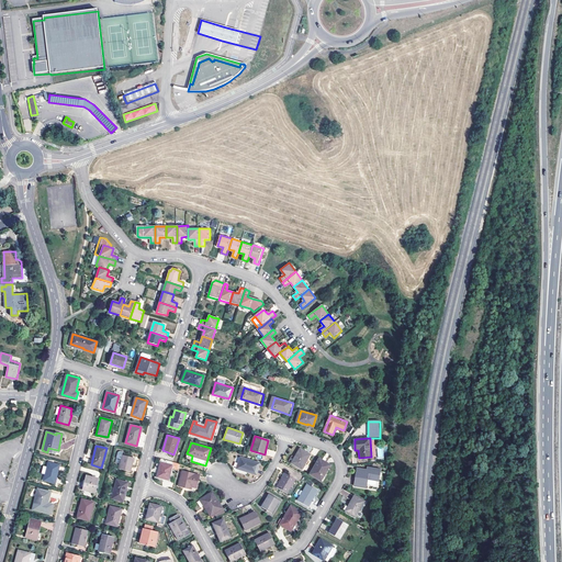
[(301,469),(310,454),(300,448),(291,463),(301,469)]
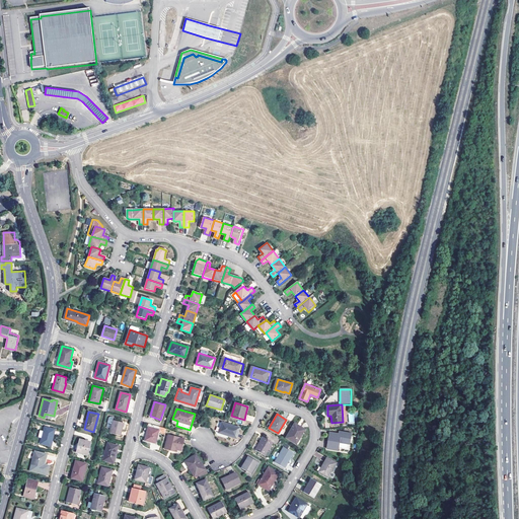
[(121,435),(124,422),(114,420),(109,432),(121,435)]
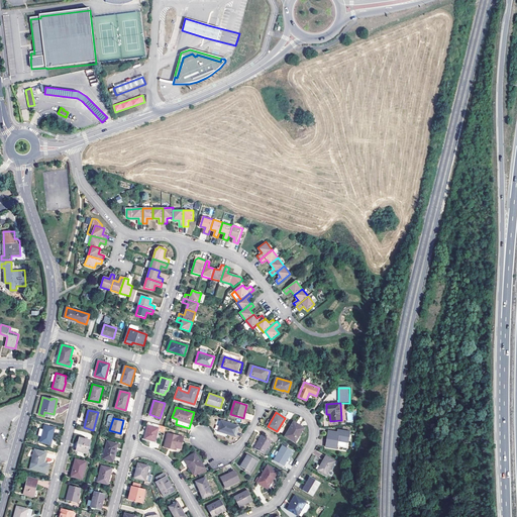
[(233,435),(236,425),(220,421),(217,430),(233,435)]
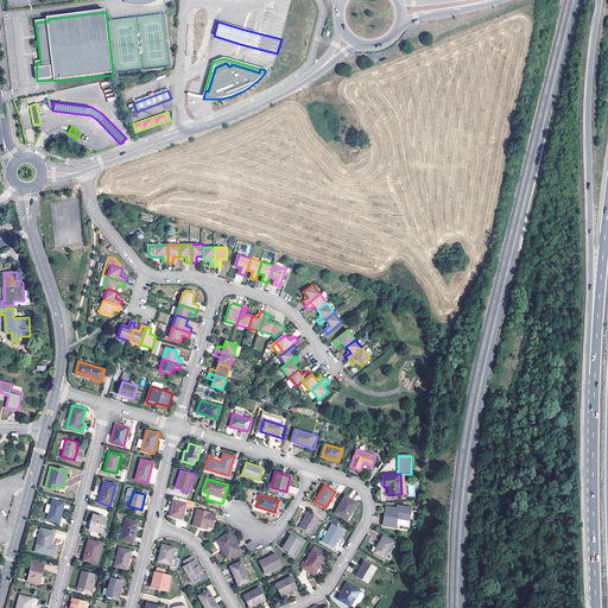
[(346,519),(356,504),(344,496),(334,512),(346,519)]
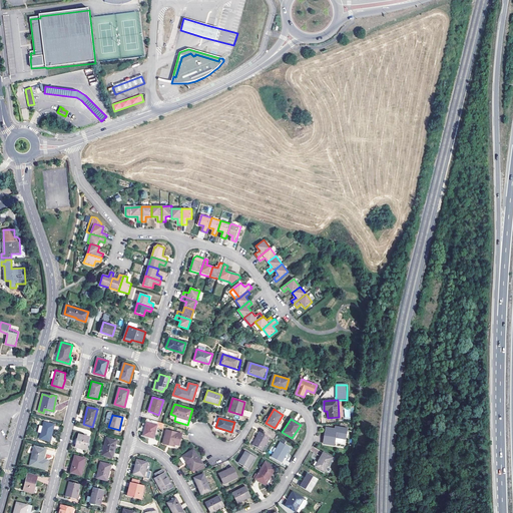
[(49,440),(54,424),(44,421),(41,431),(39,438),(49,440)]
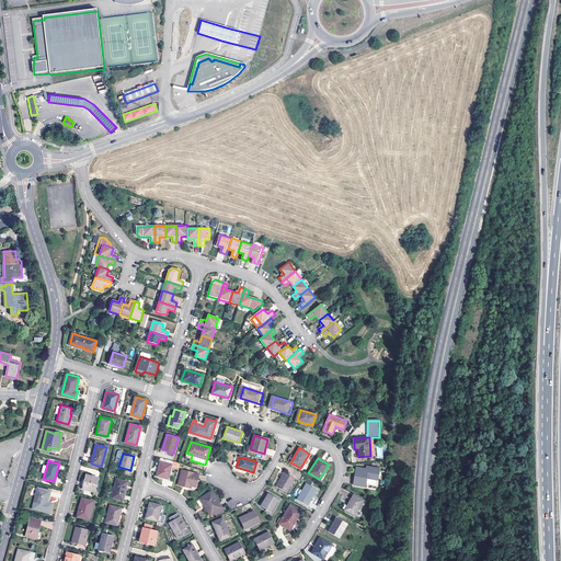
[(171,466),(172,465),(160,461),(157,476),(168,479),(171,466)]
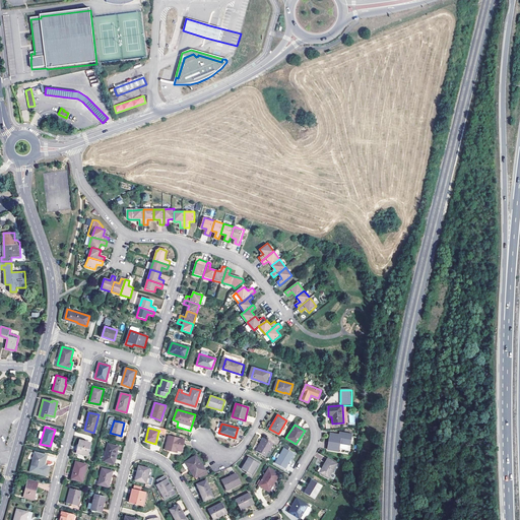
[(341,436),(339,435),(330,434),(327,449),(338,451),(340,443),(350,445),(352,435),(342,433),(341,436)]
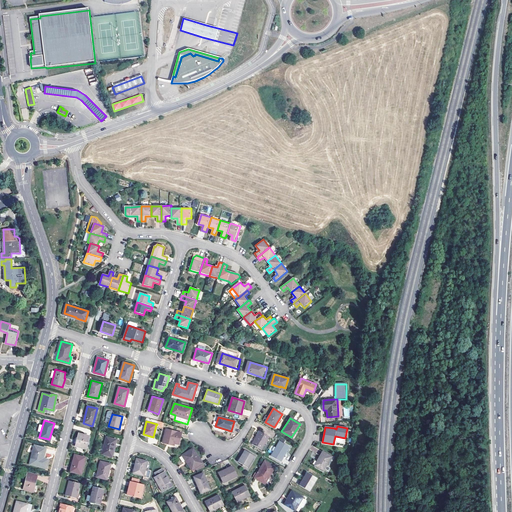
[(179,445),(182,433),(166,429),(162,443),(174,446),(174,443),(179,445)]
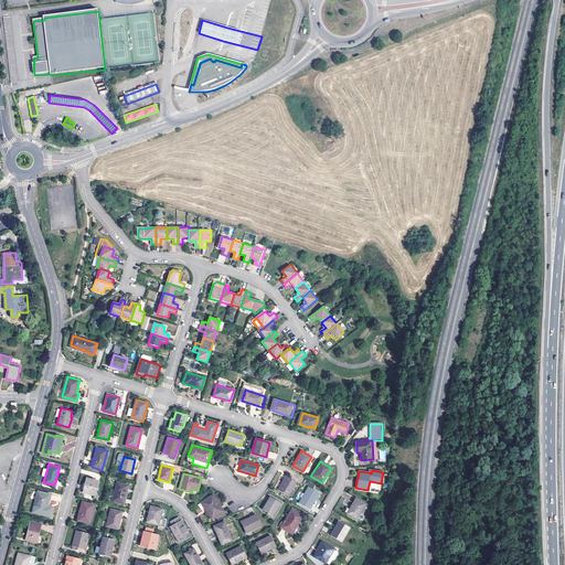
[(287,496),(296,481),(286,476),(277,490),(287,496)]
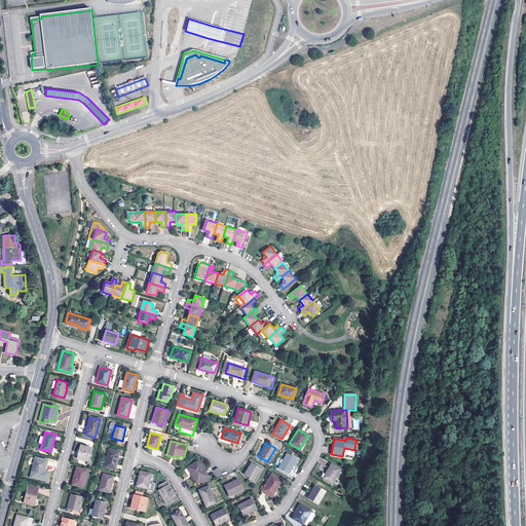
[(88,461),(92,448),(80,445),(77,458),(88,461)]
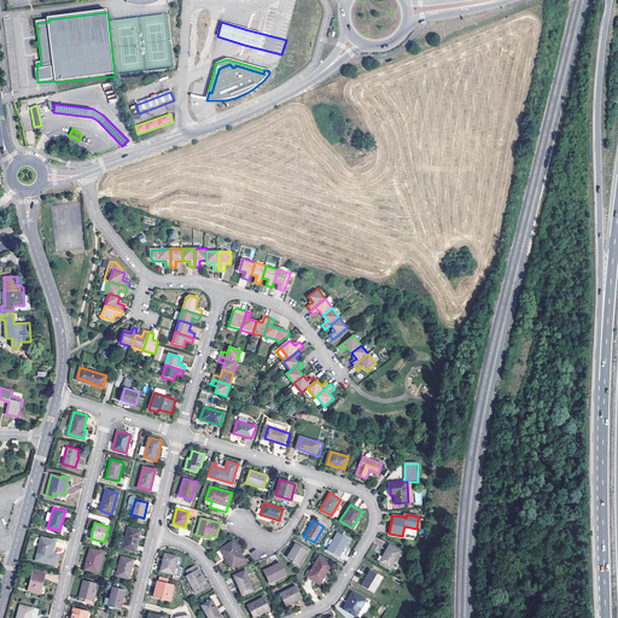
[(135,551),(140,530),(128,528),(123,548),(135,551)]
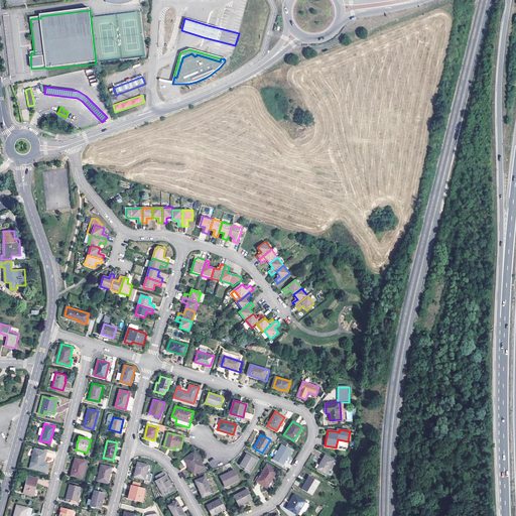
[(282,465),(291,449),(281,444),(272,460),(282,465)]
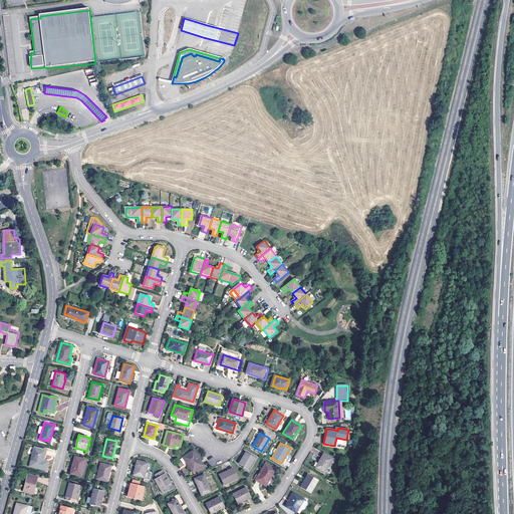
[(43,460),(45,449),(34,447),(29,466),(45,470),(48,461),(43,460)]
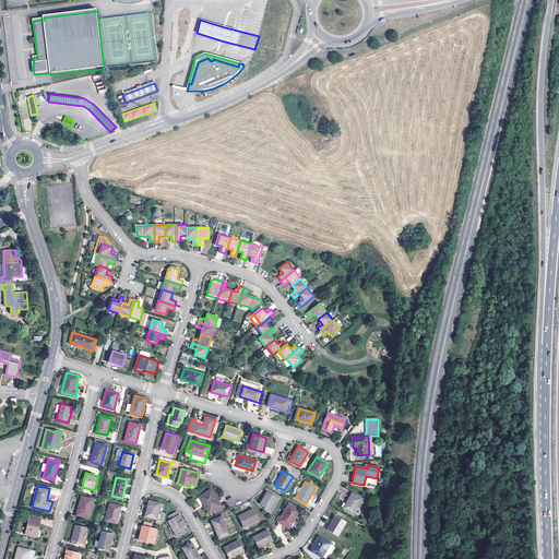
[(209,513),(221,506),(210,490),(199,497),(209,513)]
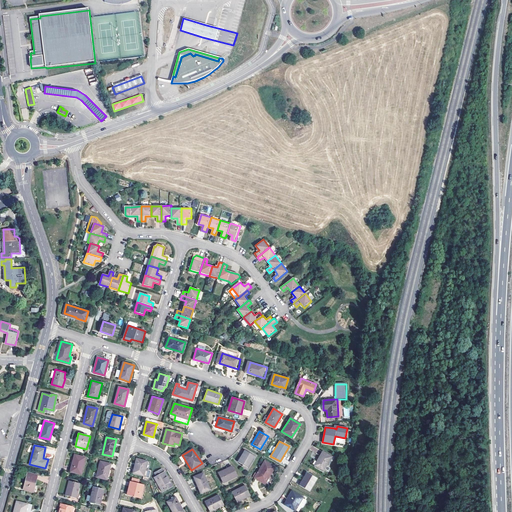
[(247,467),(254,456),(245,450),(237,462),(247,467)]
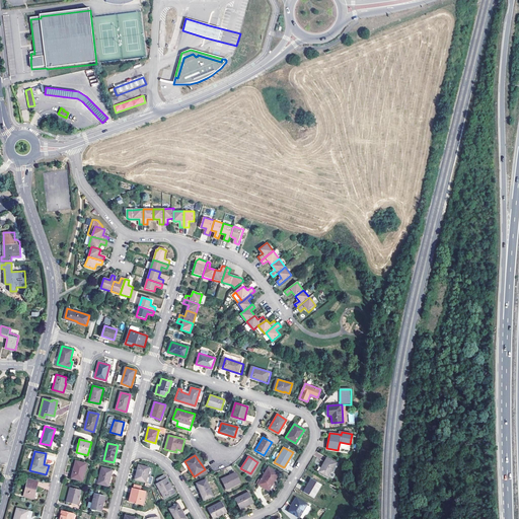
[(327,477),(336,463),(326,458),(318,471),(327,477)]
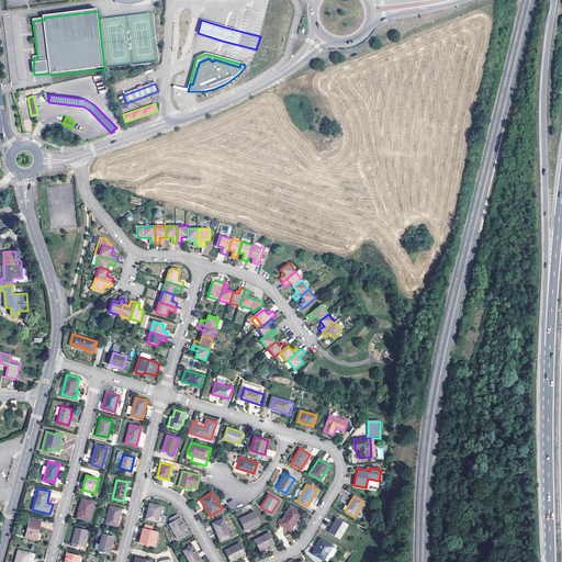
[(89,520),(93,502),(82,499),(77,517),(89,520)]
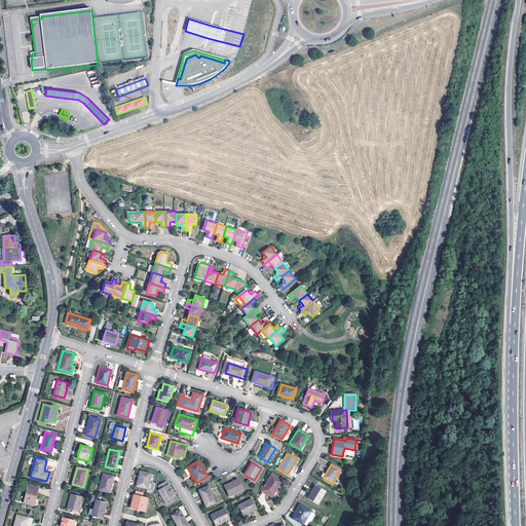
[(148,489),(151,474),(141,471),(140,477),(139,477),(137,486),(148,489)]
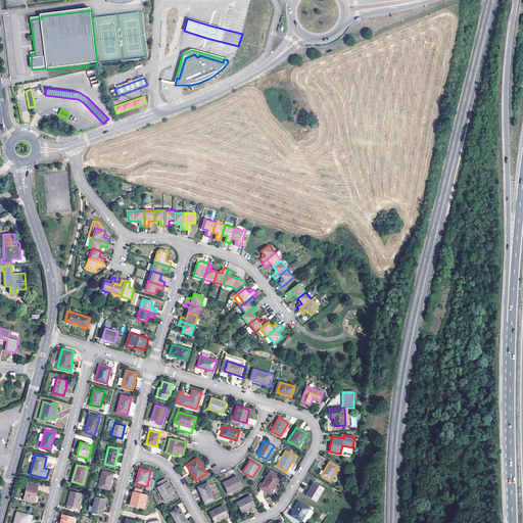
[(109,489),(113,474),(102,471),(98,487),(109,489)]
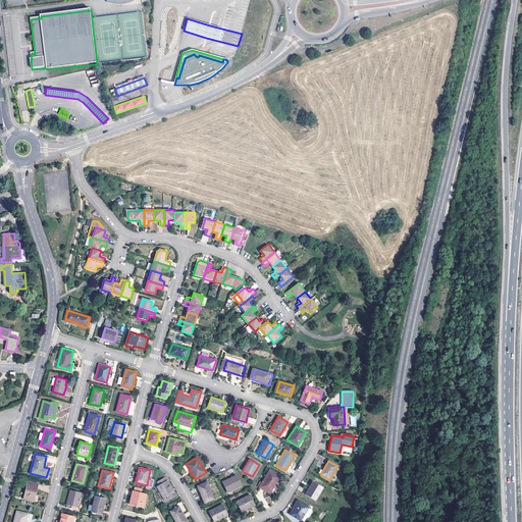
[(275,482),(279,475),(269,470),(259,487),(268,492),(274,482),(275,482)]
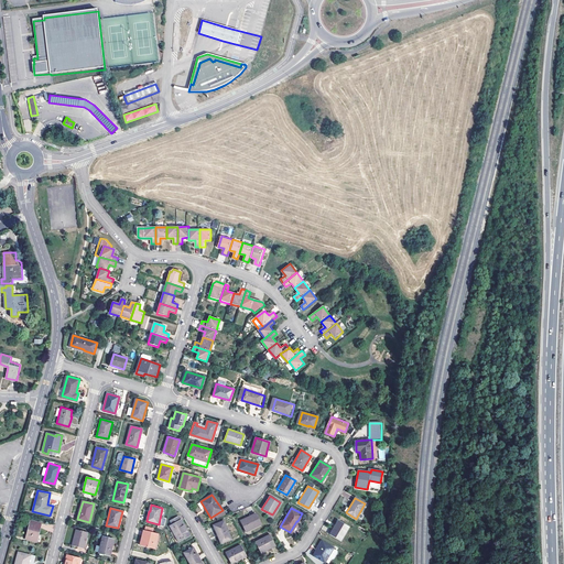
[(246,532),(260,524),(256,513),(248,517),(248,519),(241,522),(246,532)]
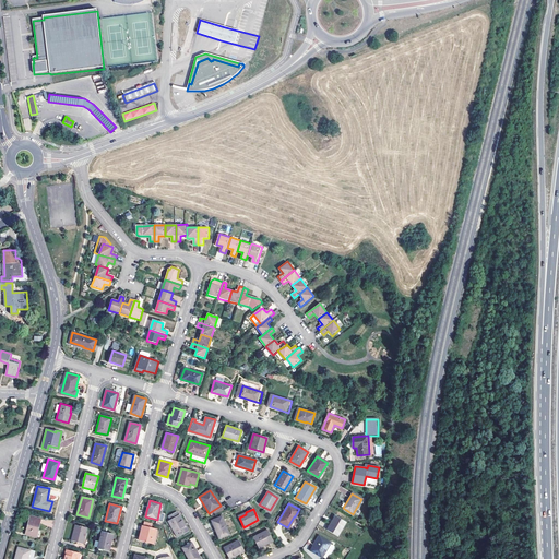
[(176,537),(188,531),(179,515),(178,516),(176,512),(167,516),(170,521),(168,522),(176,537)]
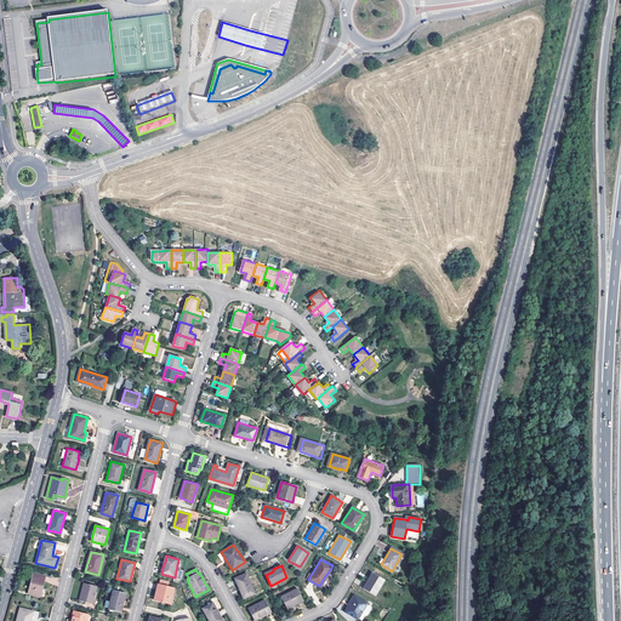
[(29,593),(40,596),(45,575),(34,573),(29,593)]
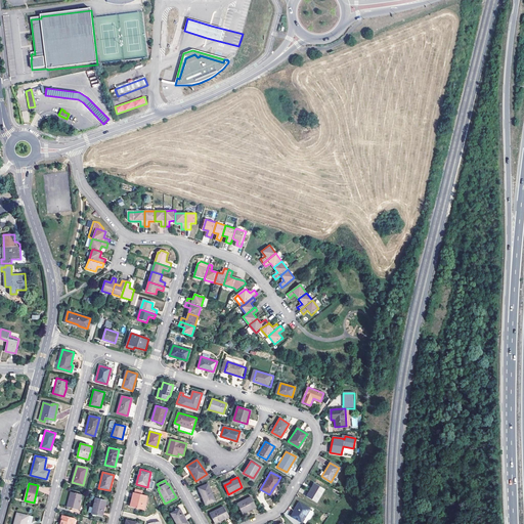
[(206,505),(215,500),(208,484),(198,488),(206,505)]
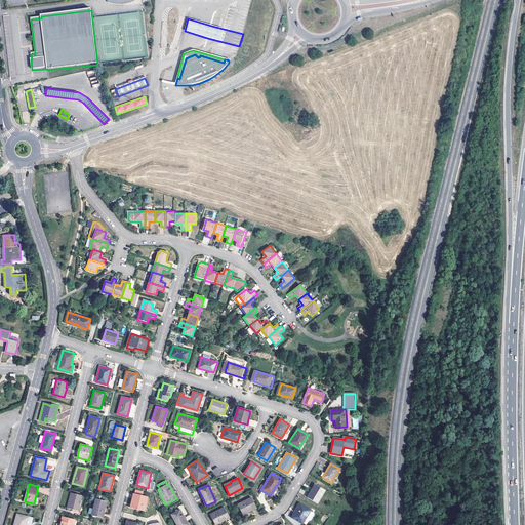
[(317,503),(325,490),(316,485),(312,492),(311,491),(307,498),(317,503)]
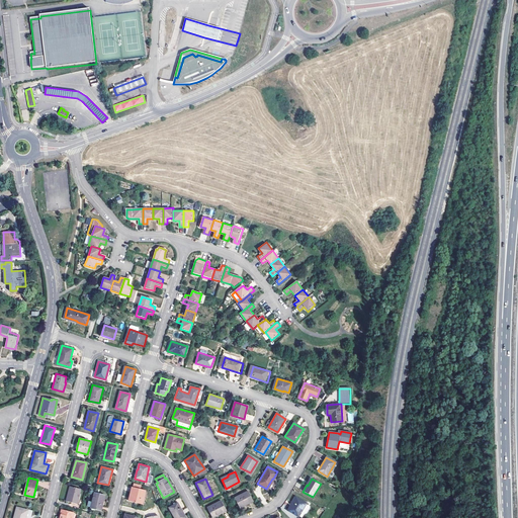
[(77,504),(81,489),(70,487),(66,501),(77,504)]
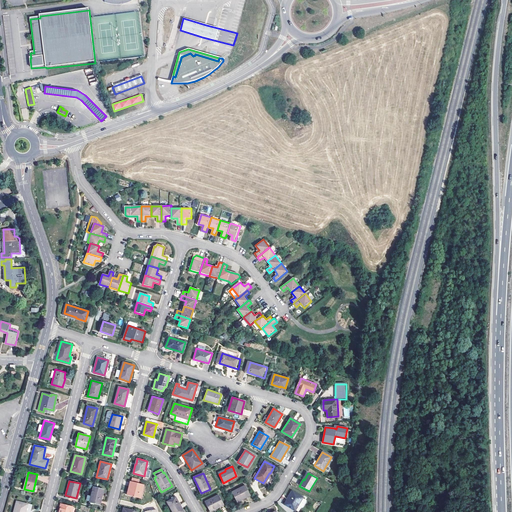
[(133,482),(131,482),(128,495),(140,498),(143,484),(140,484),(133,482)]
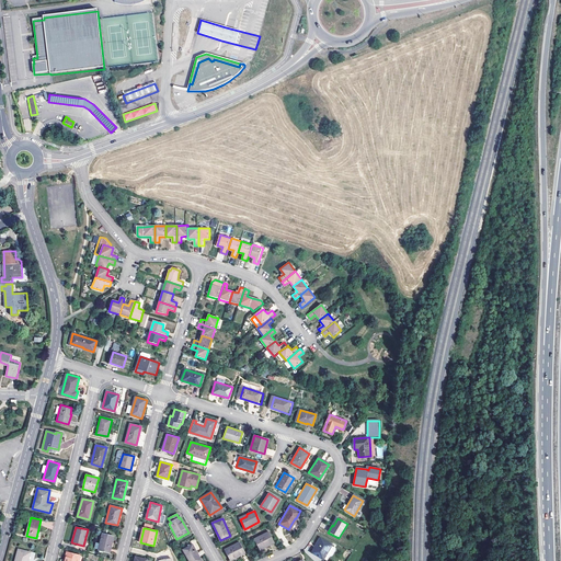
[(265,547),(274,542),(267,531),(253,539),(259,549),(265,546),(265,547)]
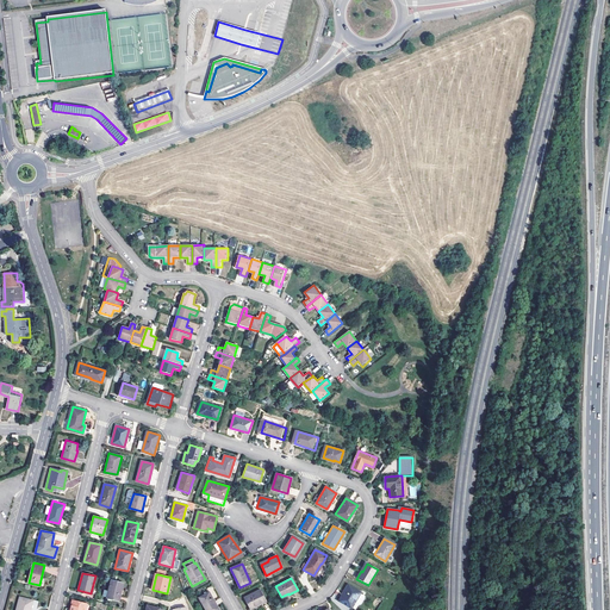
[(119,601),(123,583),(111,580),(107,597),(109,597),(113,598),(119,601)]
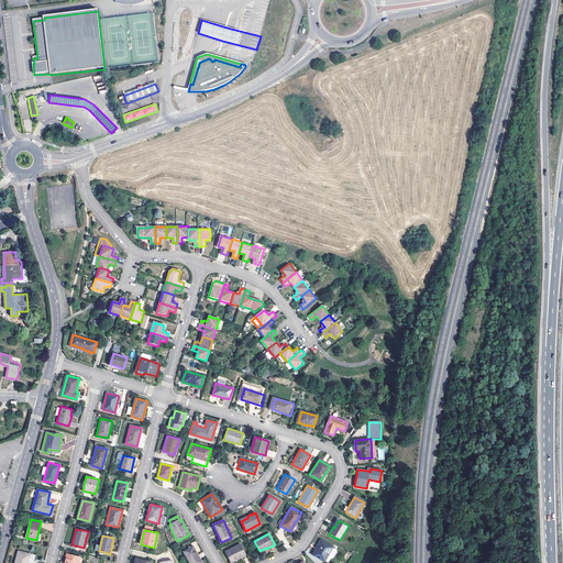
[(324,562),(332,548),(321,540),(312,554),(324,562)]
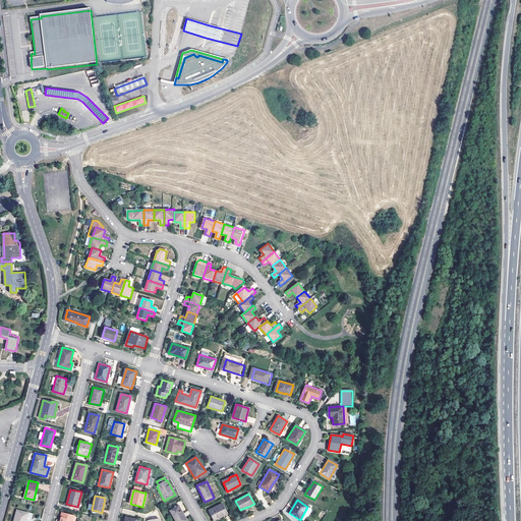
[(219,518),(227,514),(222,504),(208,511),(213,520),(219,517),(219,518)]
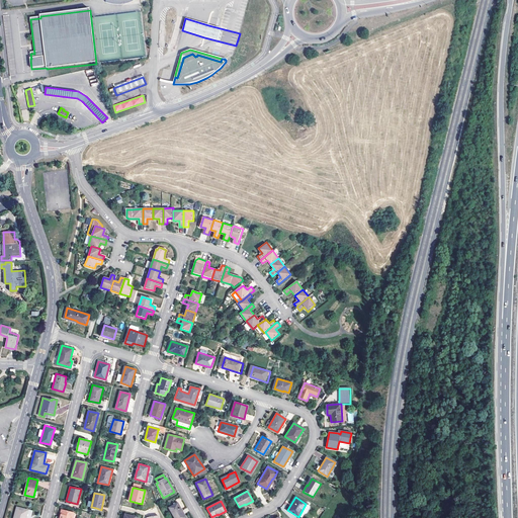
[(173,517),(184,517),(185,517),(177,502),(168,508),(173,517)]
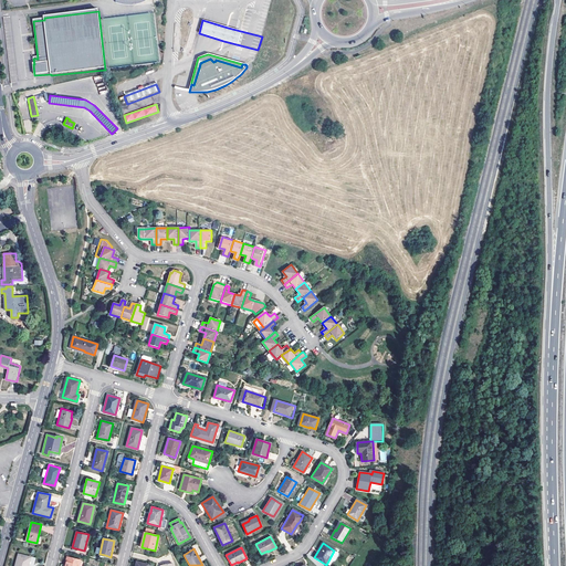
[(334,551),(326,564),(329,565),(337,552),(334,551)]
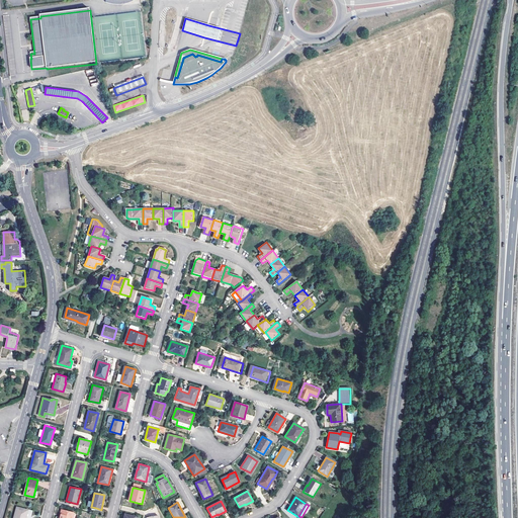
[(17,507),(13,517),(24,517),(27,510),(17,507)]
